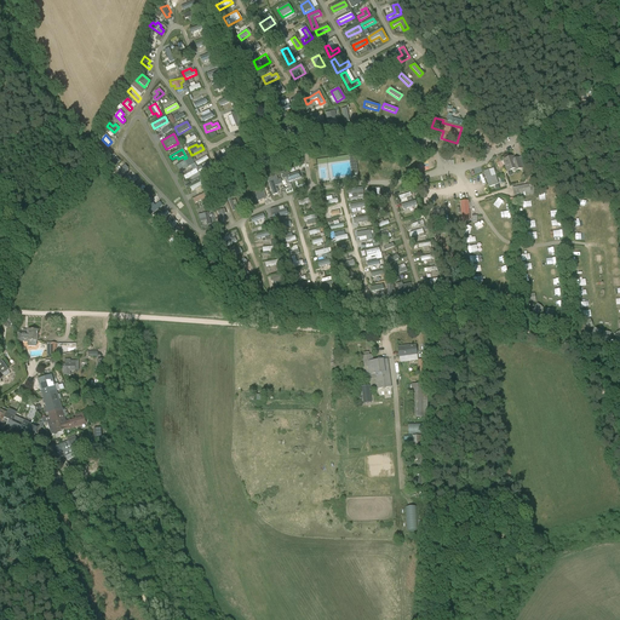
[(207,155),(196,162),(197,165),(208,159),(207,155)]
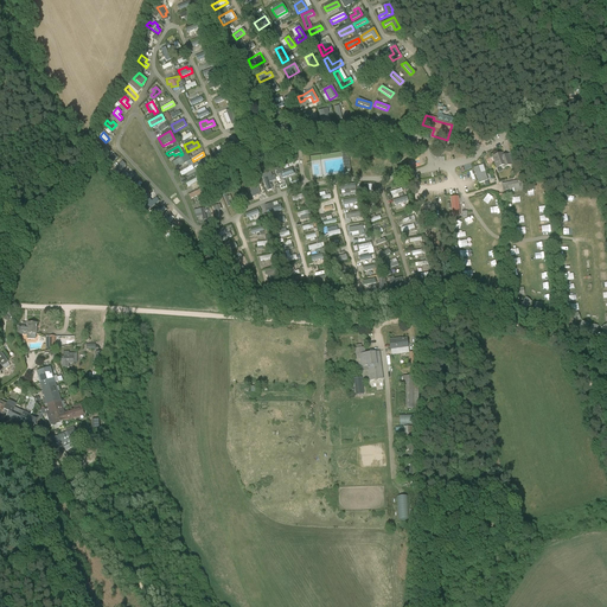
[(510,157),(505,158),(503,153),(494,157),(498,168),(502,166),(503,168),(512,165),(510,157)]
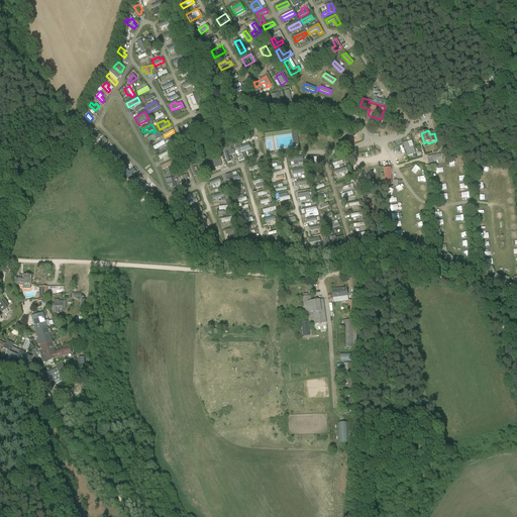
[(91,135),(94,139),(99,134),(96,131),(91,135)]
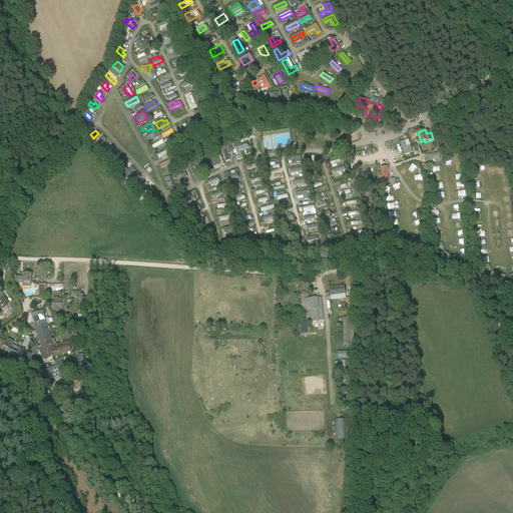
[(145,136),(148,142),(161,135),(158,130),(145,136)]
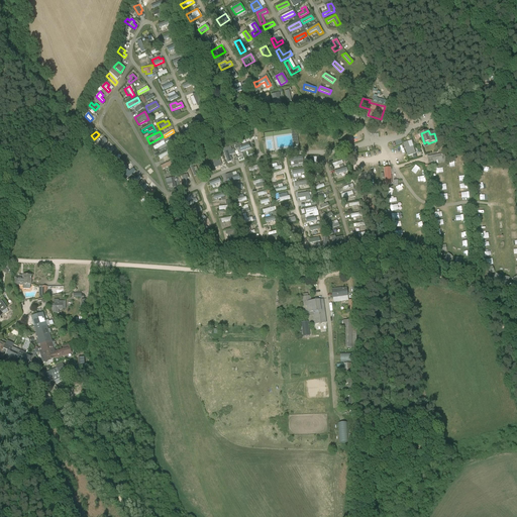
[(101,148),(107,141),(103,137),(97,144),(101,148)]
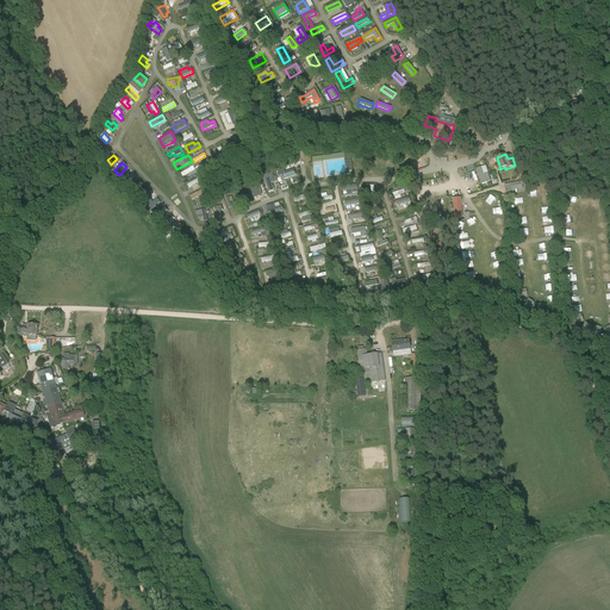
[(184,176),(195,169),(192,166),(181,173),(184,176)]
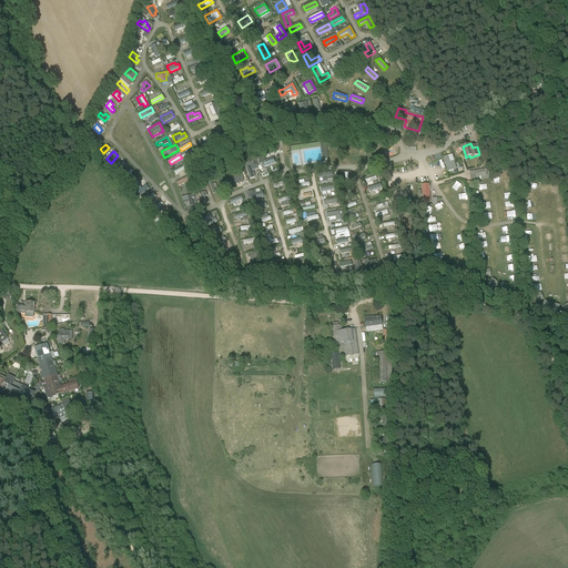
[(449,162),(447,156),(443,158),(448,172),(457,169),(454,161),(449,162)]
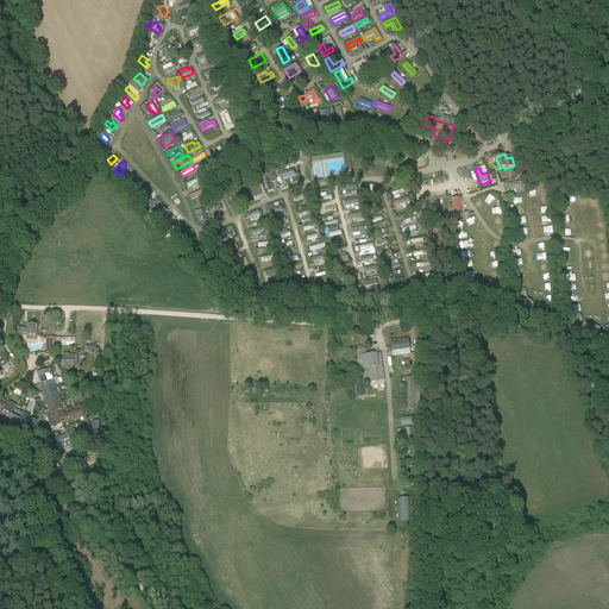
[(277,176),(281,175),(283,180),(296,175),(294,169),(281,173),(280,170),(276,171),(277,176)]
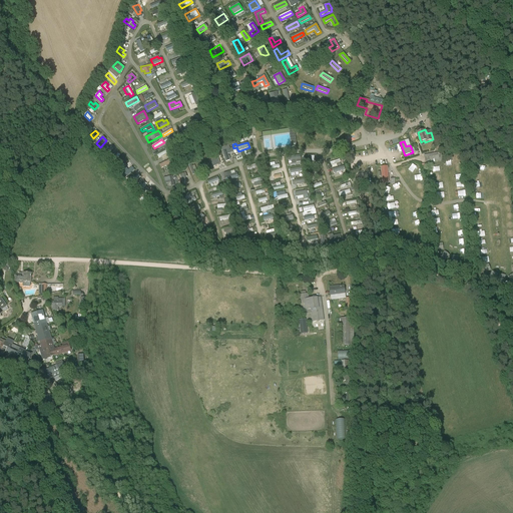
[(439,152),(424,155),(425,161),(426,164),(443,160),(441,152),(439,152)]
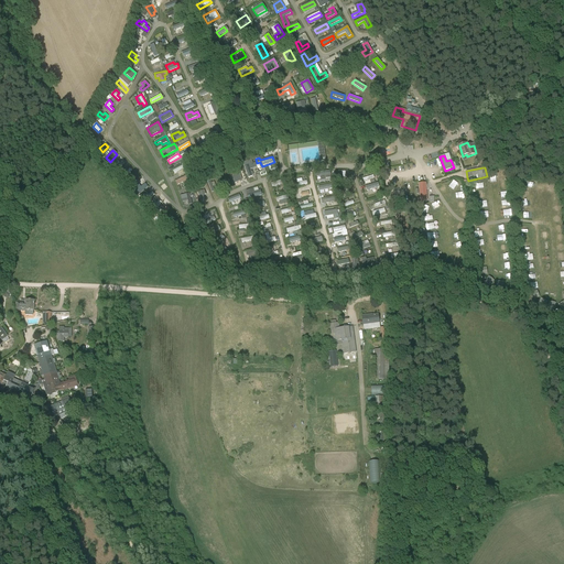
[(229,176),(232,184),(242,180),(239,172),(229,176)]
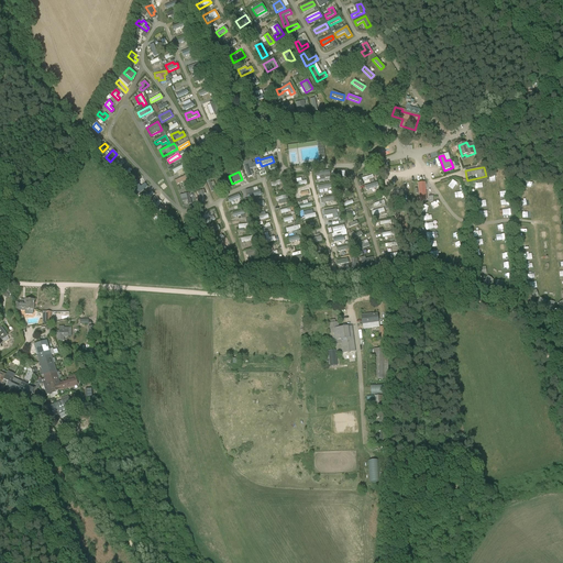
[(136,175),(128,180),(130,184),(139,179),(136,175)]
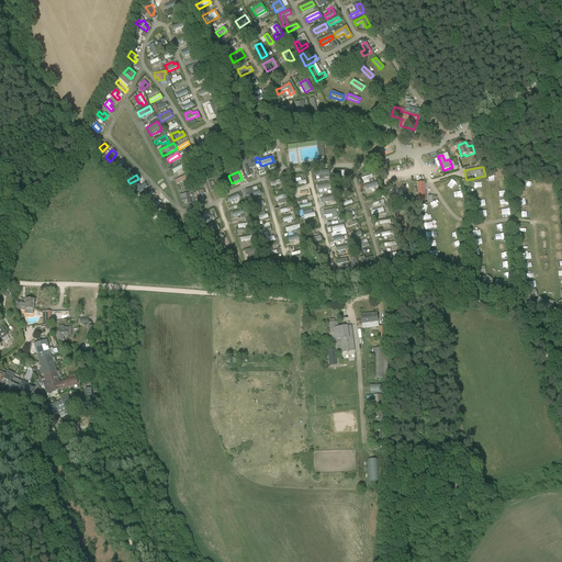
[(131,189),(136,195),(147,187),(145,183),(141,187),(137,183),(131,189)]
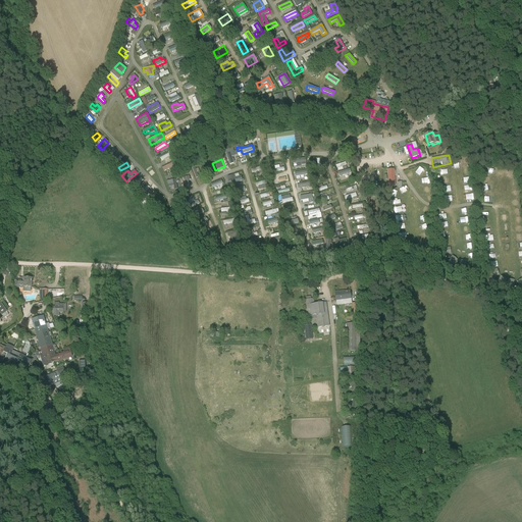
[(189,174),(179,177),(184,190),(191,187),(188,180),(190,179),(189,174)]
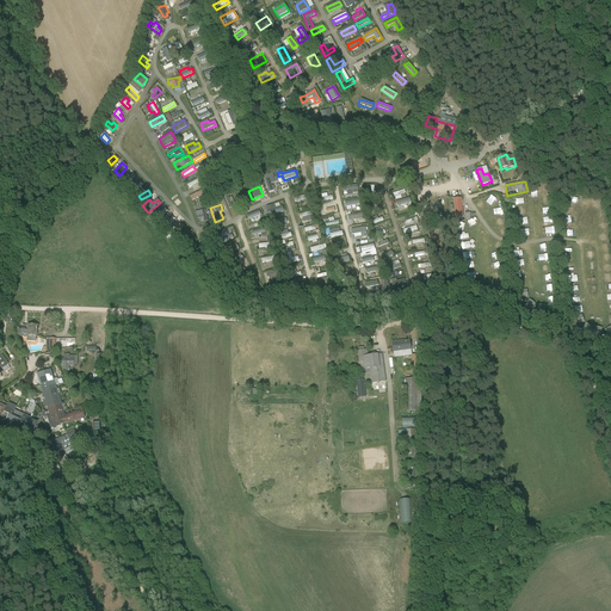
[(275,204),(270,205),(271,210),(270,211),(271,215),(284,211),(283,208),(276,209),(275,204)]
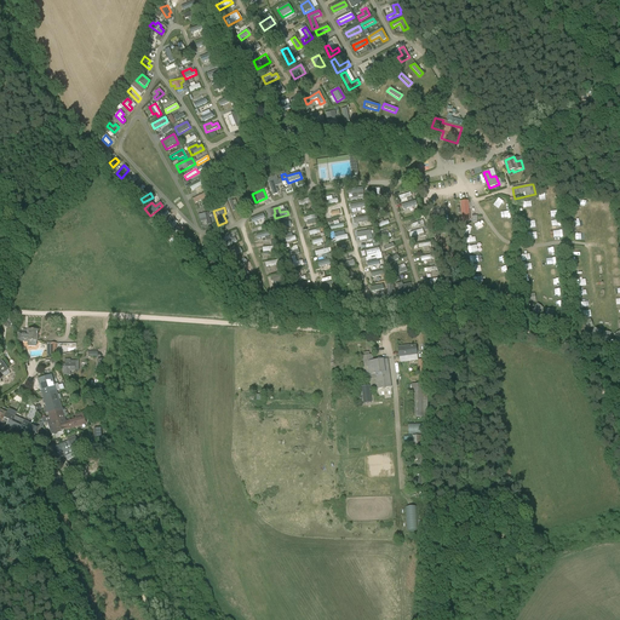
[(166,211),(158,219),(161,223),(170,213),(166,211)]
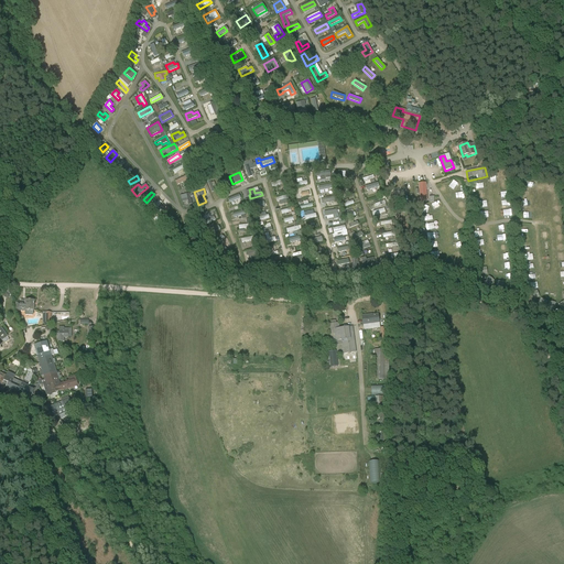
[(190,193),(180,195),(181,199),(187,198),(188,205),(192,204),(191,197),(190,193)]
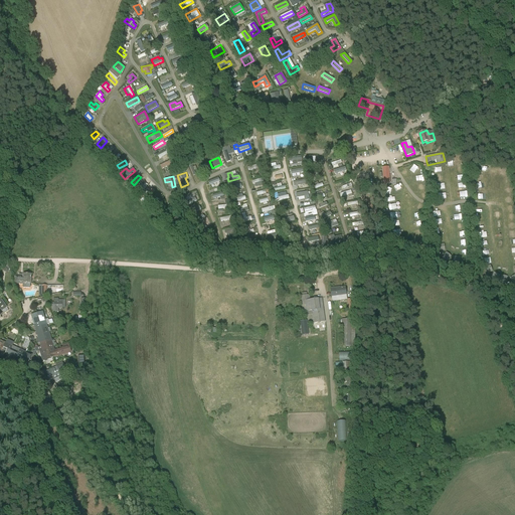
[(234,181),(229,183),(232,190),(242,187),(241,183),(235,185),(234,181)]
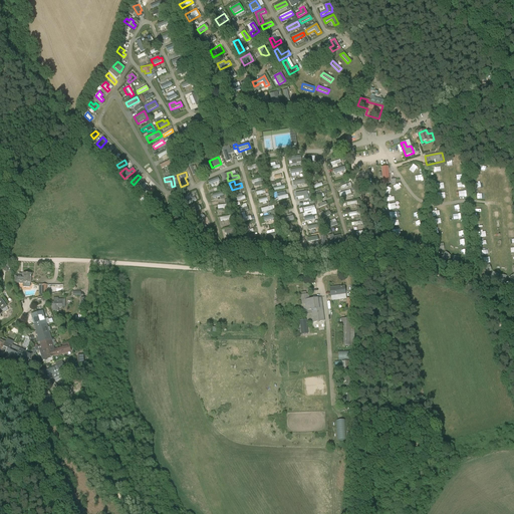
[(282,186),(276,187),(275,182),(270,183),(271,190),(283,188),(282,186)]
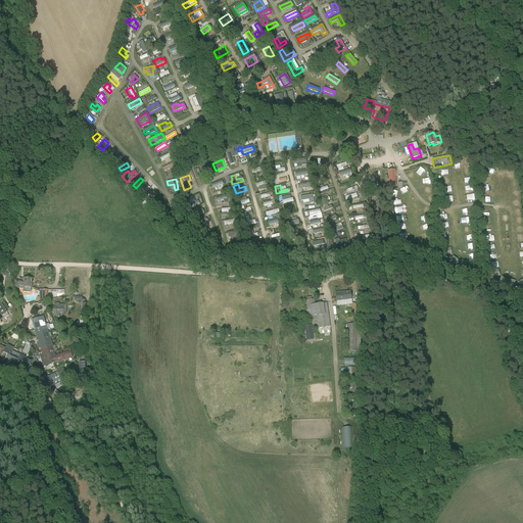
[(143,195),(150,188),(147,186),(145,188),(143,186),(139,191),(143,195)]
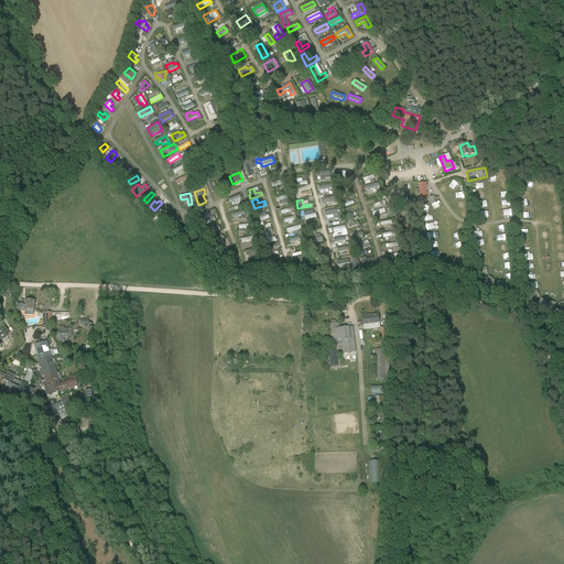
[(156,216),(162,219),(169,208),(164,205),(156,216)]
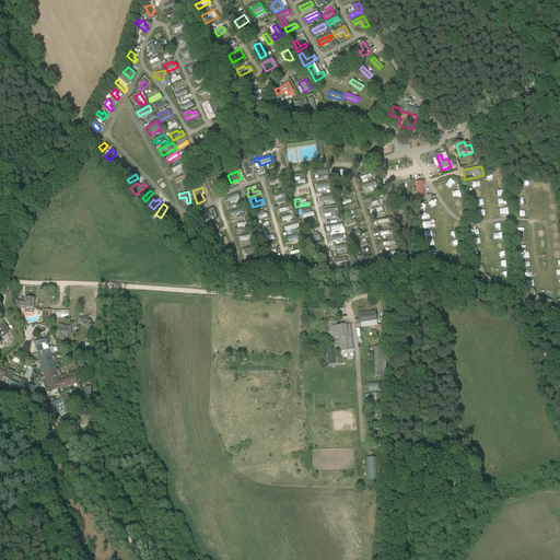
[(300,219),(314,216),(313,211),(311,212),(311,209),(302,210),(303,216),(300,217),(300,219)]
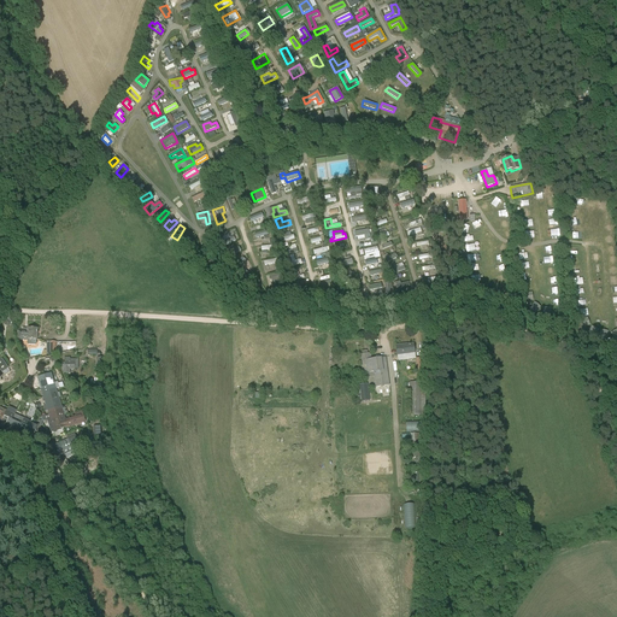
[(369,230),(356,233),(356,238),(364,236),(365,241),(370,240),(369,230)]
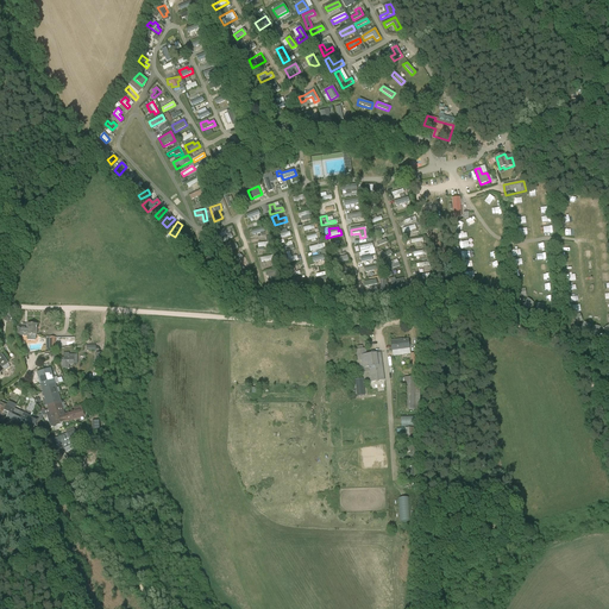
[(230,228),(219,233),(223,242),(233,237),(230,228)]
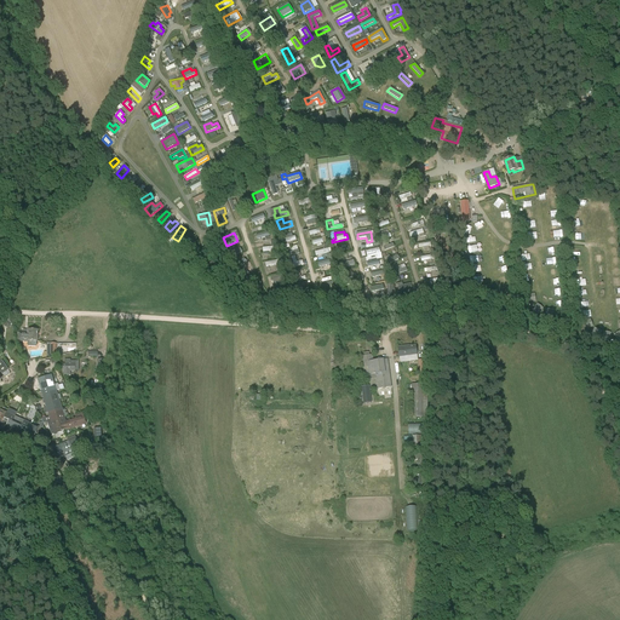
[(292,256),(299,252),(297,245),(288,247),(292,256)]
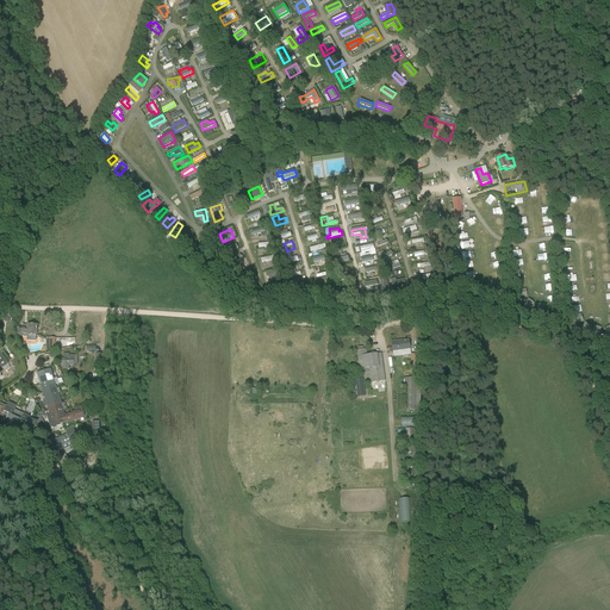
[(238,248),(235,242),(224,247),(228,253),(238,248)]
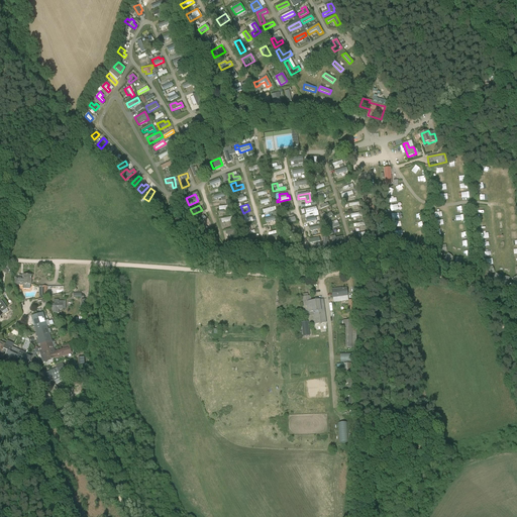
[(196,221),(198,224),(206,218),(203,215),(196,221)]
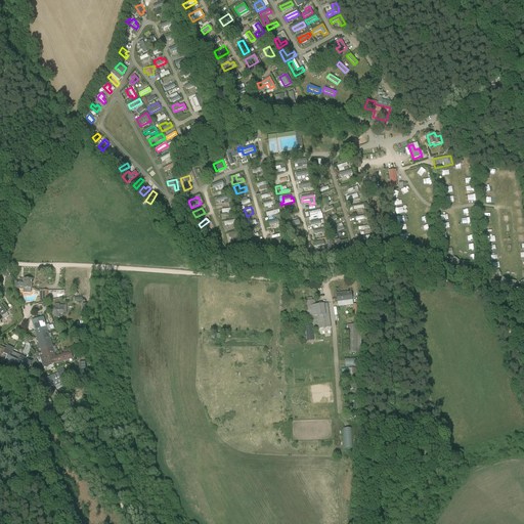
[(300,224),(299,219),(288,222),(289,227),(300,224)]
